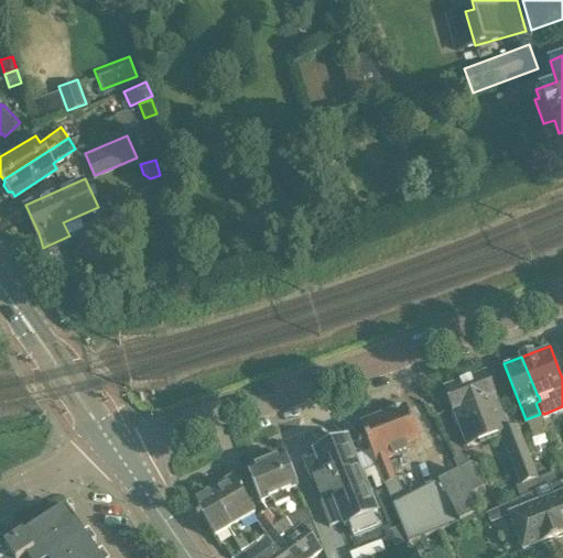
[(539,474),(538,473),(518,422),(509,426),(486,369),(444,385),(467,442),(501,429),(521,481),(539,474)]
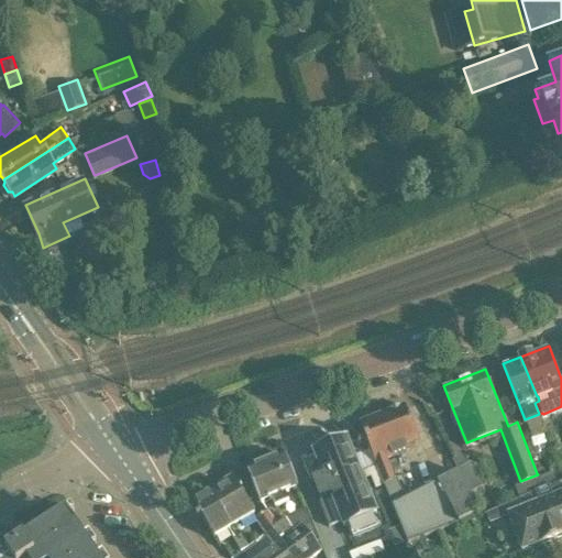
[(385,482),(394,504),(408,539),(460,520),(481,509),(472,493),(459,468),(406,496),(397,474),(396,476),(387,455),(408,446),(406,441),(418,436),(405,402),(360,419),(376,461),(385,482)]
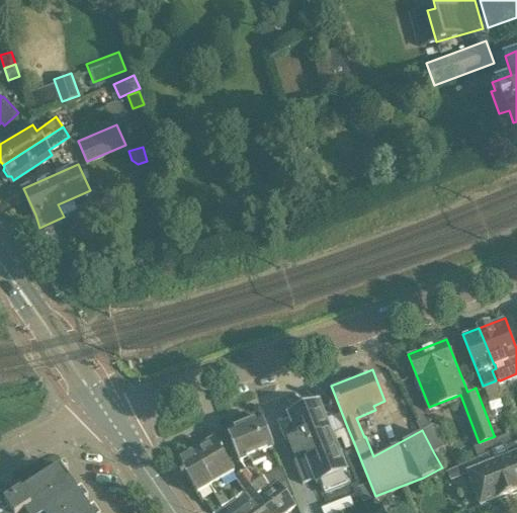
[(347,468),(319,399),(288,412),(288,413),(277,418),(286,440),(290,439),(297,457),(294,458),(304,481),(315,477),(316,481),(321,479),(325,490),(347,482),(343,469),(347,468)]
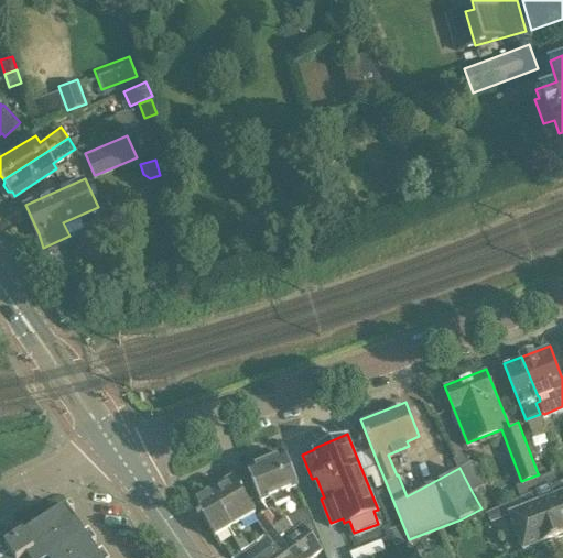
[(248,466),(262,500),(273,495),(277,503),(290,498),(287,490),(298,484),(284,451),(248,466)]
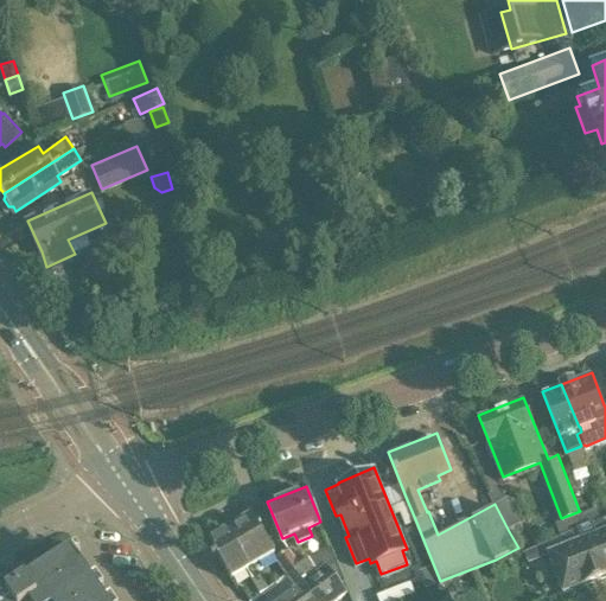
[(404,523),(415,519),(406,497),(389,504),(391,512),(400,509),(404,523)]
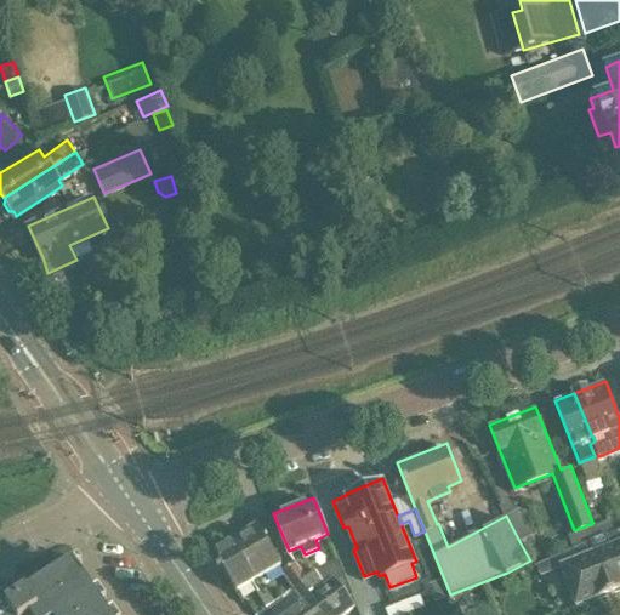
[(517,510),(506,516),(521,544),(535,535),(521,508),(517,510)]
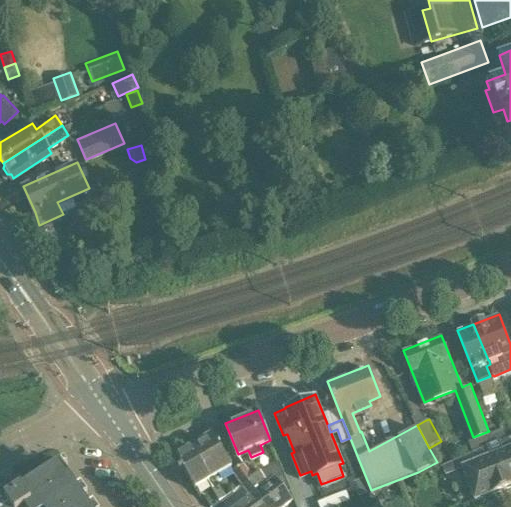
[(507,434),(503,425),(489,431),(492,440),(507,434)]
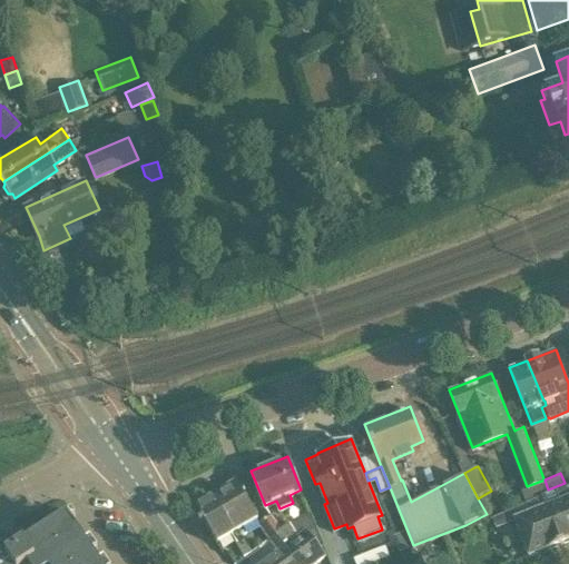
[(236,477),(215,490),(238,528),(258,516),(236,477)]
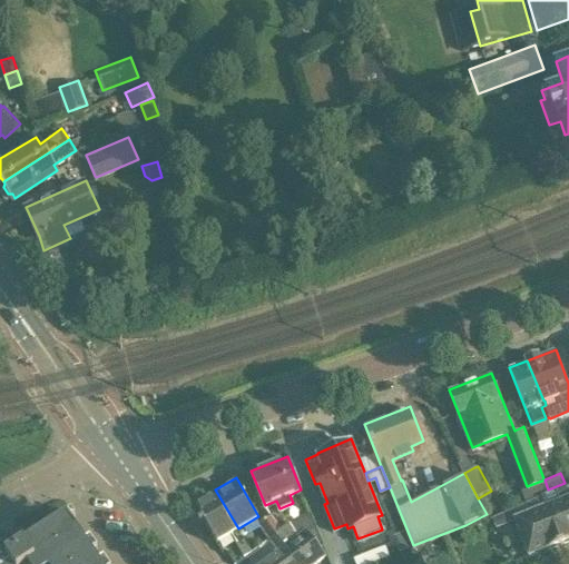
[(527,486),(522,488),(528,500),(549,491),(548,490),(545,480),(527,486)]
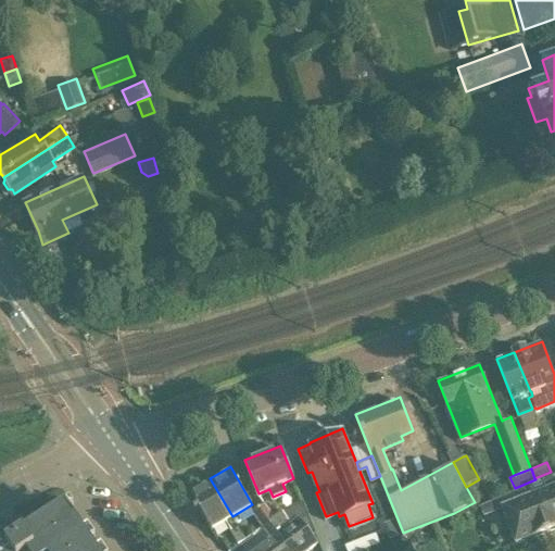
[(554,470),(551,472),(534,478),(535,479),(539,488),(531,491),(546,528),(554,524),(554,470)]
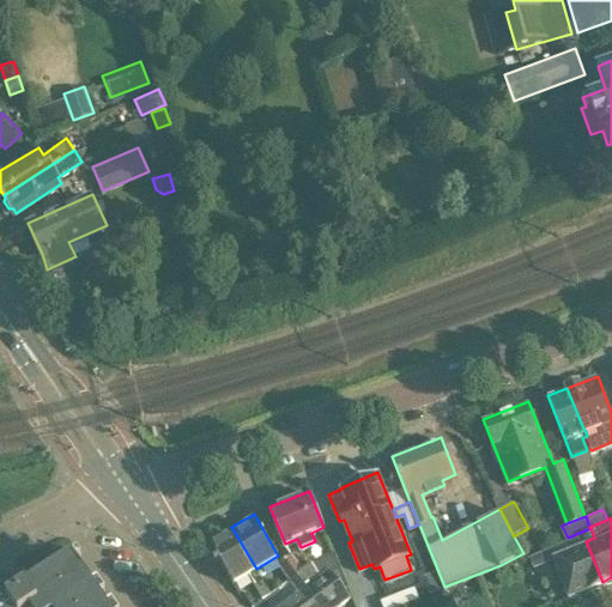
[(256,569),(231,527),(211,539),(210,536),(204,540),(216,562),(220,559),(234,582),(256,569)]
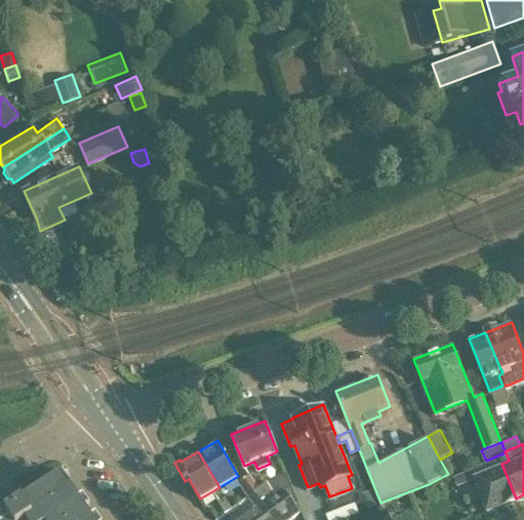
[(509,461),(506,452),(486,461),(470,468),(473,475),(487,510),(516,498),(501,464),(509,461)]
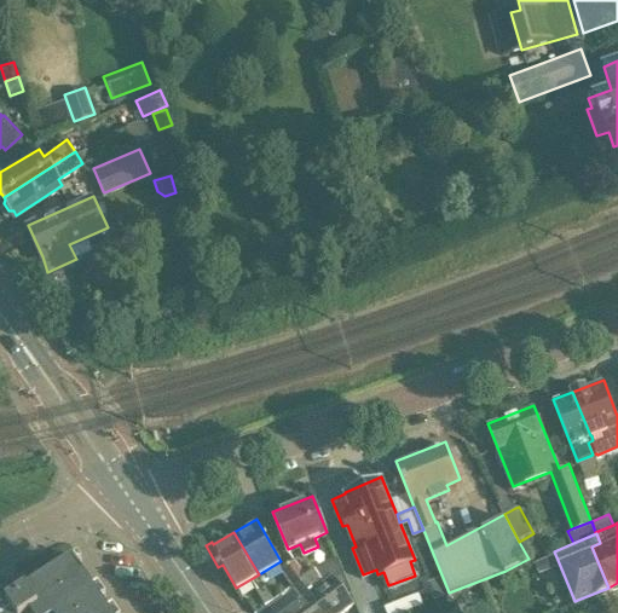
[(315,566),(306,572),(292,583),(301,595),(277,612),(336,612),(354,600),(347,590),(350,589),(344,570),(336,553),(315,566)]
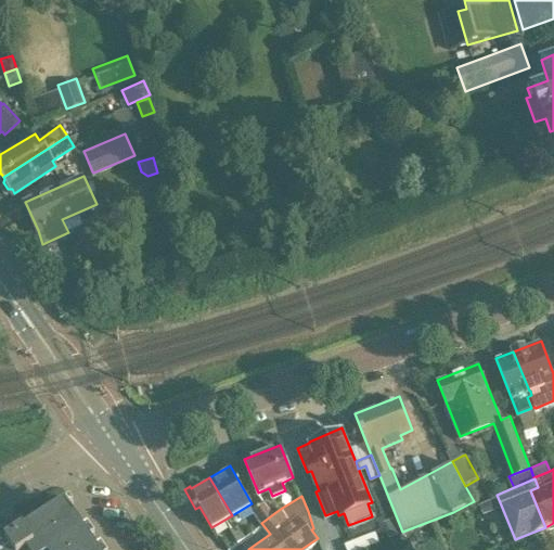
[(261,523),(274,513),(265,498),(250,509),(261,523)]
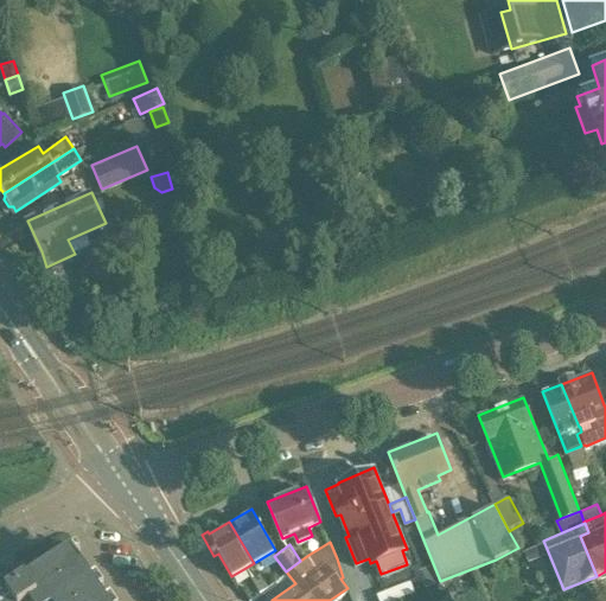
[(13,574),(0,582),(0,600),(107,600),(71,547),(32,574),(27,567),(14,576),(13,574)]
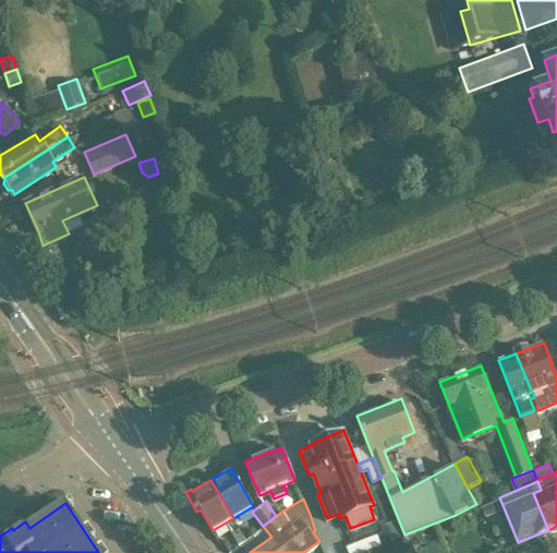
[(239,543),(244,540),(247,538),(241,526),(232,531),(239,543)]
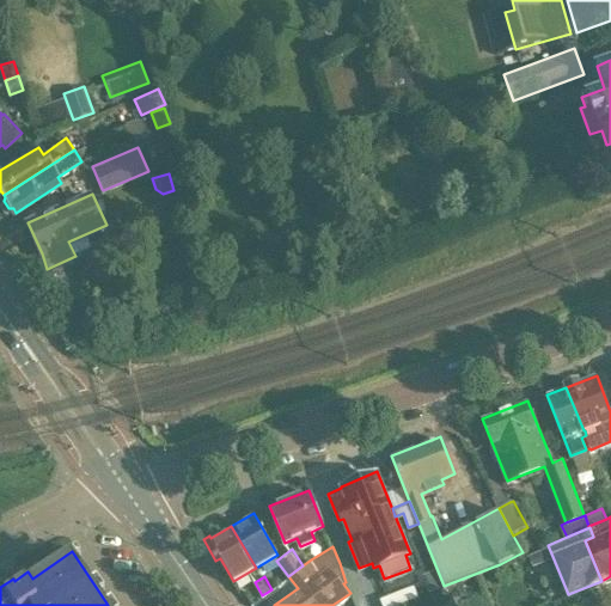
[(380,597),(383,605),(390,605),(419,595),(414,583),(380,597)]
